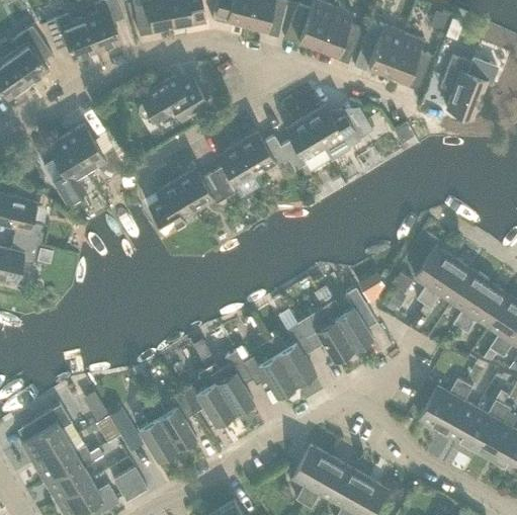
[(84,19),(97,53),(120,44),(112,23),(124,19),(116,0),(104,0),(93,4),(97,14),(84,19)]
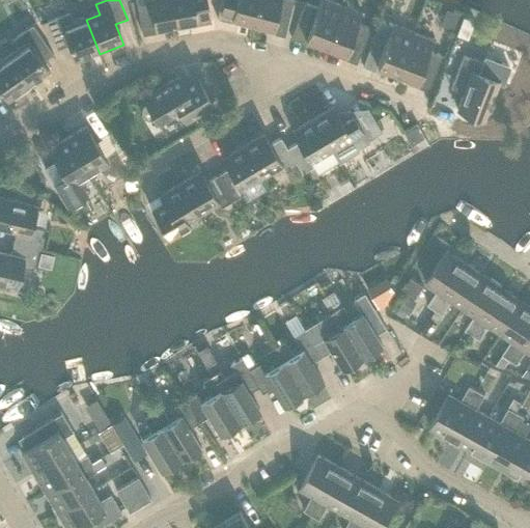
[(156,29),(175,26),(170,0),(135,0),(143,37),(157,34),(156,29)]
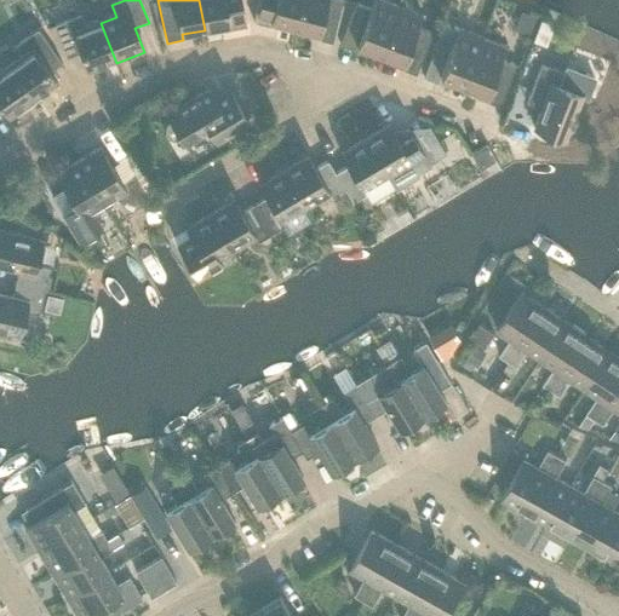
[(199,0),(205,30),(229,26),(230,32),(246,29),(240,0),(199,0)]
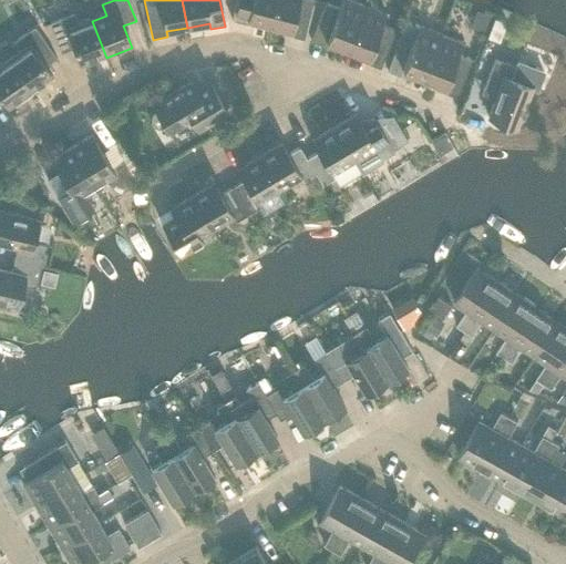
[(269,27),(276,0),(237,0),(232,22),(247,27),(248,21),(269,27)]
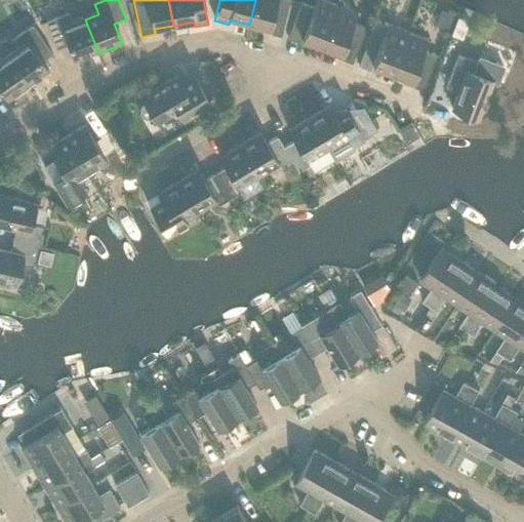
[(255,0),(249,25),(269,30),(268,35),(281,38),(290,1),(284,0),(255,0)]
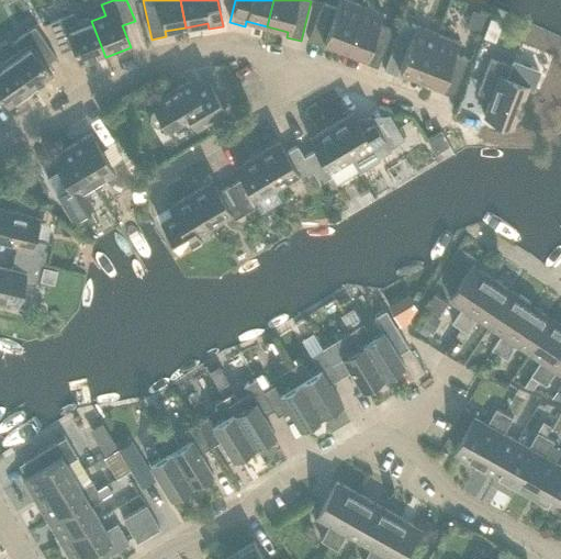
[(345,52),(361,8),(340,0),(339,0),(336,10),(323,6),(309,43),(323,48),(324,43),(345,52)]
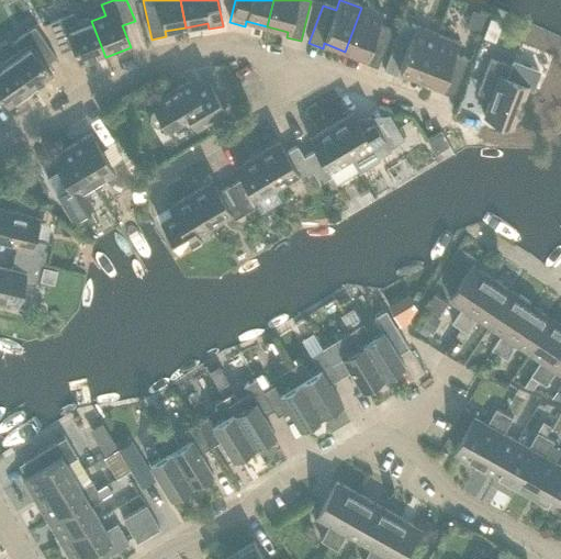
[(361,8),(345,52),(365,59),(363,64),(377,69),(391,32),(379,28),(383,17),(361,8)]
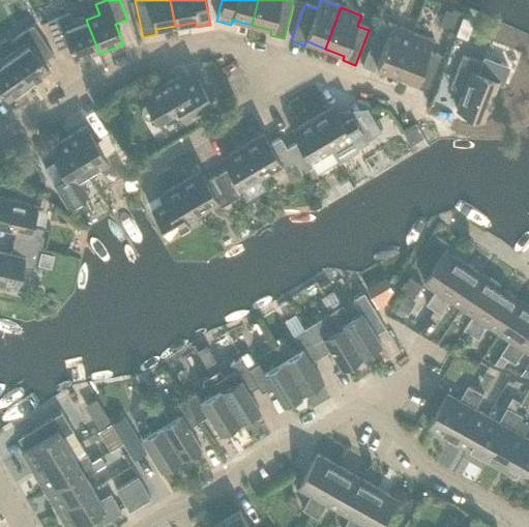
[(99,54),(86,20),(72,25),(69,16),(47,24),(57,52),(69,47),(76,63),(99,54)]
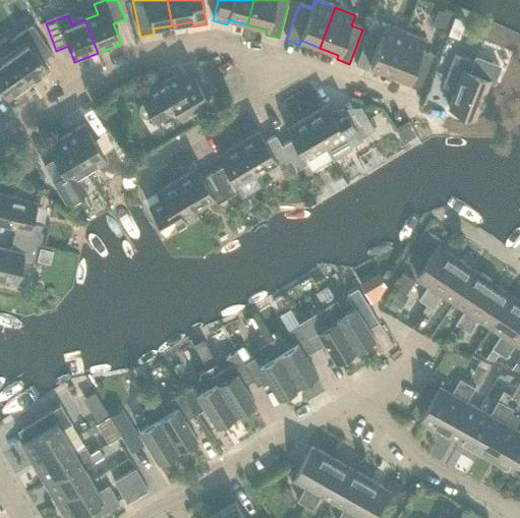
[(455,18),(448,37),(459,41),(466,22),(455,18)]
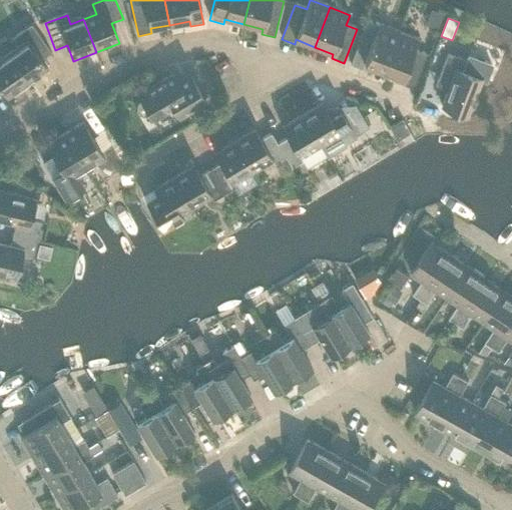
[(384,73),(399,34),(379,26),(376,36),(364,32),(351,66),(364,71),(366,66),(384,73)]
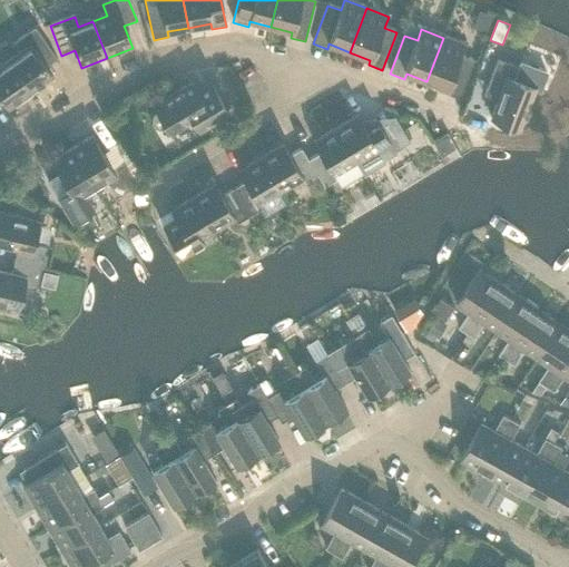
[(8,62),(31,96),(54,79),(46,69),(57,60),(35,30),(15,45),(20,54),(8,62)]
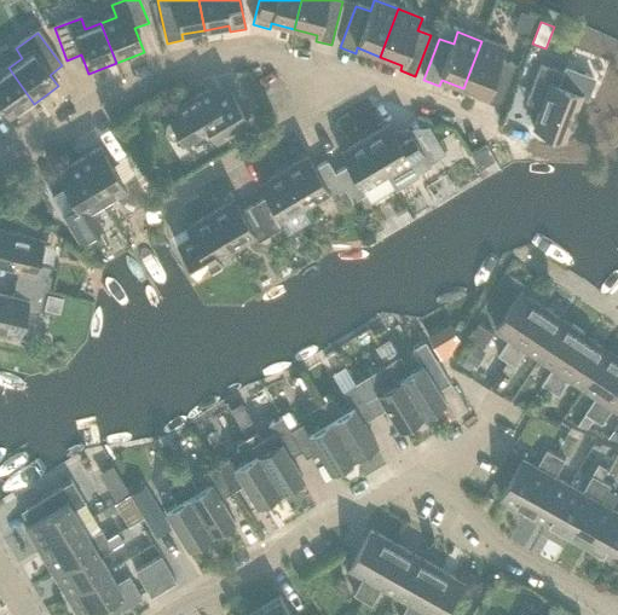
[(481,41),(463,88),(485,97),(483,103),(500,109),(515,67),(501,62),(506,50),(481,41)]
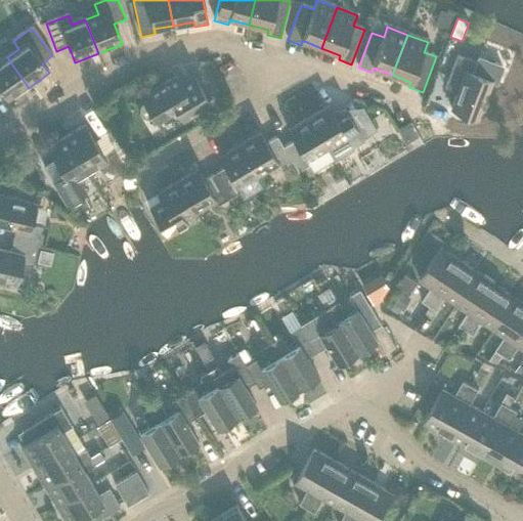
[(458,56),(447,83),(460,87),(451,111),(478,121),(492,83),(496,84),(504,67),(479,57),(476,63),(458,56)]
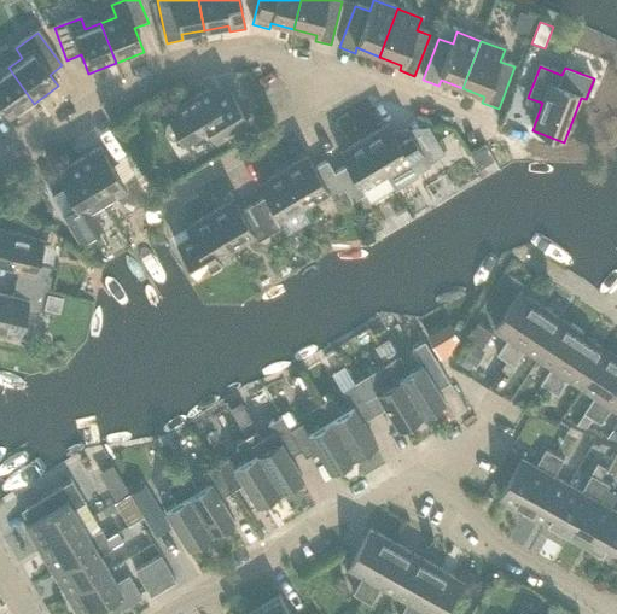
[(34,104),(9,68),(0,74),(0,106),(10,121),(34,104)]
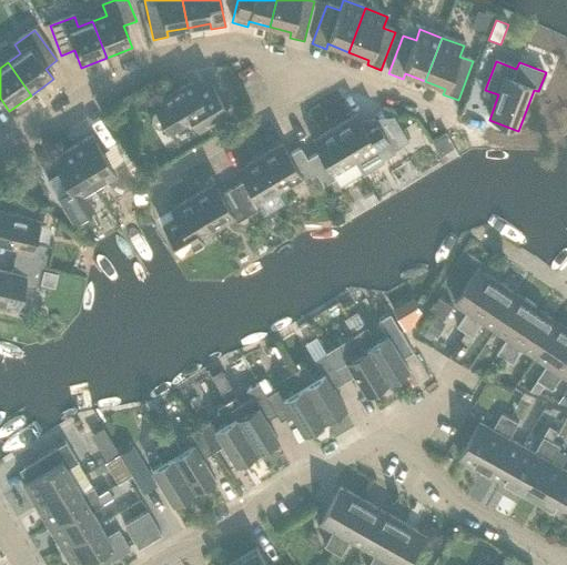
[(199,97),(191,84),(153,107),(157,113),(154,115),(153,119),(152,122),(153,125),(154,128),(158,131),(160,131),(163,131),(166,129),(170,135),(192,123),(198,133),(205,129),(228,115),(212,89),(199,97)]
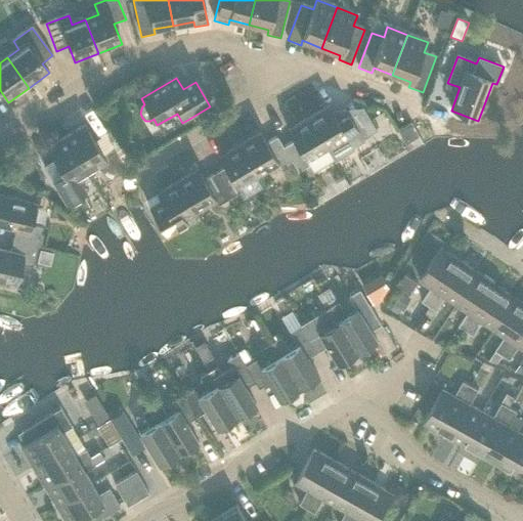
[(308,120),(328,152),(335,165),(354,153),(353,150),(365,143),(362,140),(371,136),(377,132),(362,110),(346,112),(335,118),(329,107),(308,120)]
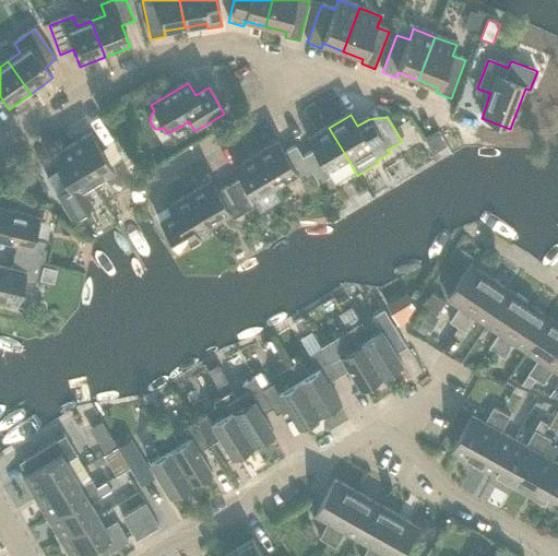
[(328,175),(349,162),(329,128),(307,141),(313,152),(303,158),(311,174),(318,186),(330,178),(328,175)]
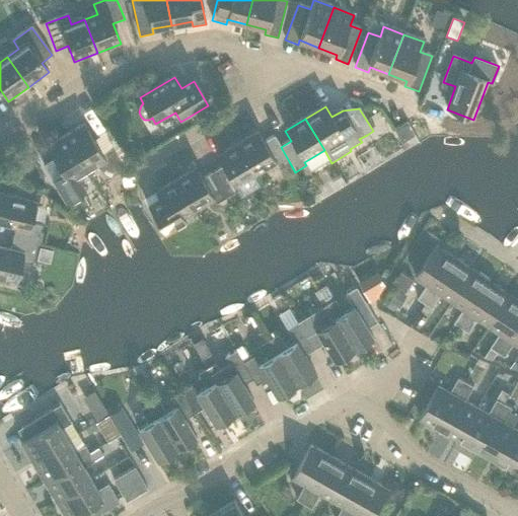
[(66,137),(87,173),(98,167),(106,180),(126,169),(113,149),(102,155),(84,126),(66,137)]
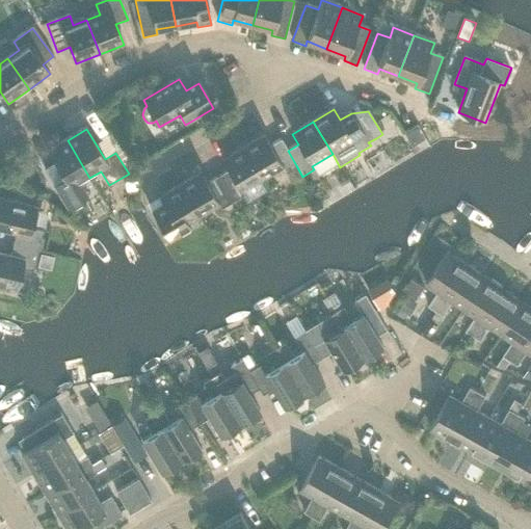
[(419,130),(406,137),(408,141),(418,144),(425,140),(419,130)]
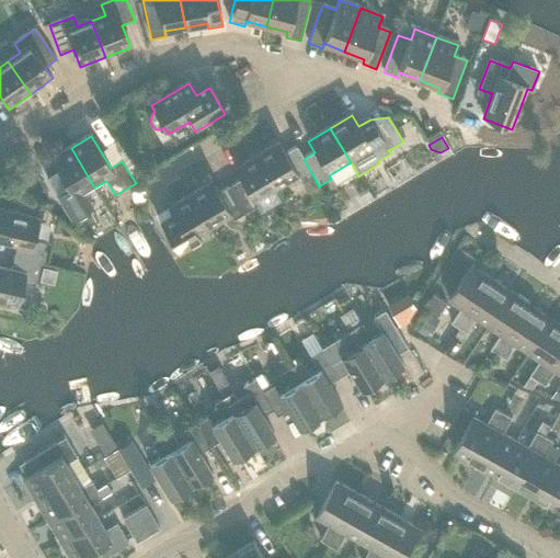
[(304,159),(297,148),(285,155),(278,144),(256,157),(276,191),(298,178),(300,182),(312,174),(304,159)]
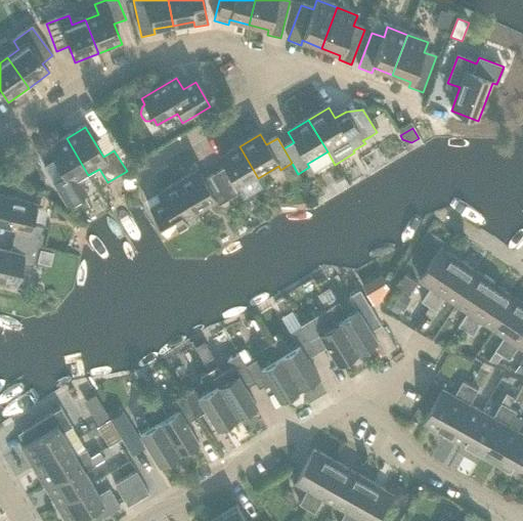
[(78,181),(88,175),(67,138),(47,149),(66,179),(54,186),(68,207),(86,196),(78,181)]
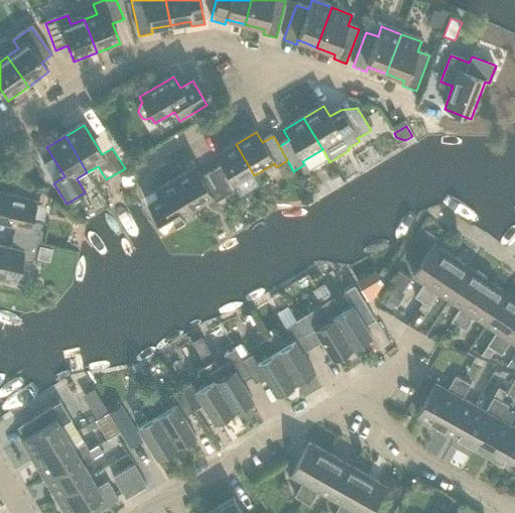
[(254,175),(236,144),(216,156),(222,166),(212,172),(226,198),(237,190),(235,187),(254,175)]
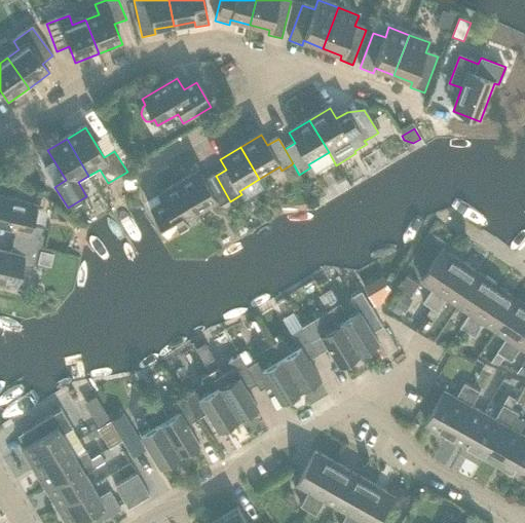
[(230,201),(216,176),(204,182),(198,173),(178,184),(196,216),(217,204),(219,208),(222,206),(227,214),(235,210),(234,208),(230,201)]
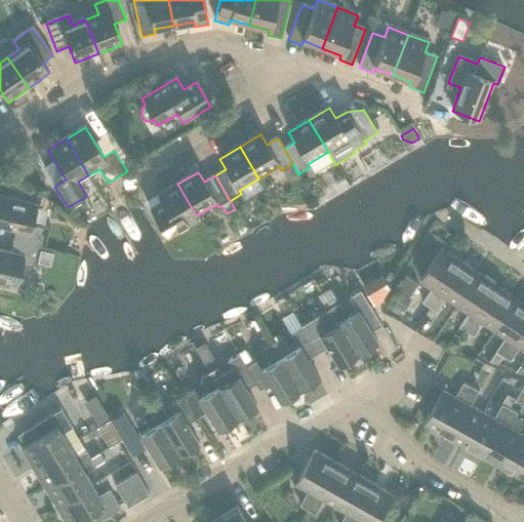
[(186,223),(196,215),(177,184),(157,196),(161,202),(150,209),(167,238),(188,226),(186,223)]
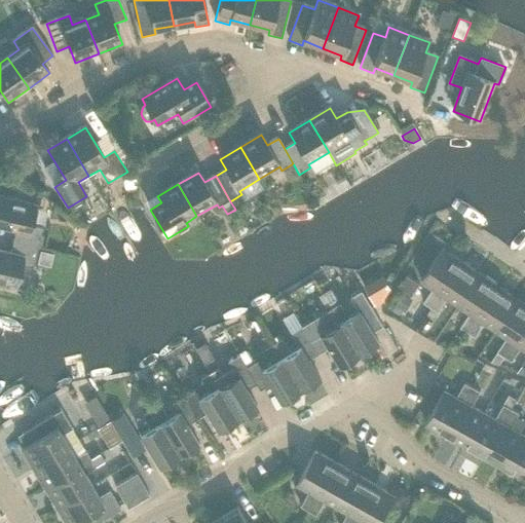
[(13,244),(38,249),(43,229),(31,226),(35,208),(0,198),(0,227),(15,231),(13,244)]
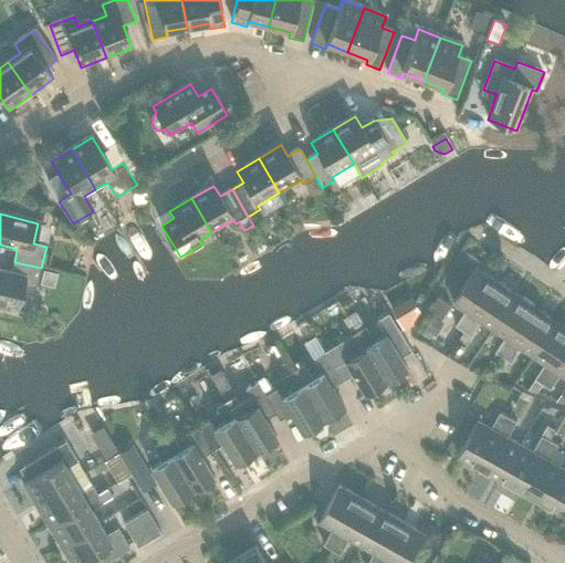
[(22,287),(35,290),(41,268),(14,262),(11,274),(0,271),(0,302),(18,308),(22,287)]
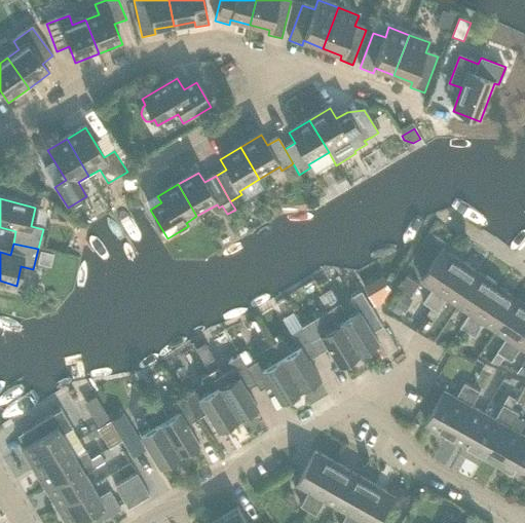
[(430,309),(461,264),(443,252),(422,283),(434,291),(424,305),(430,309)]
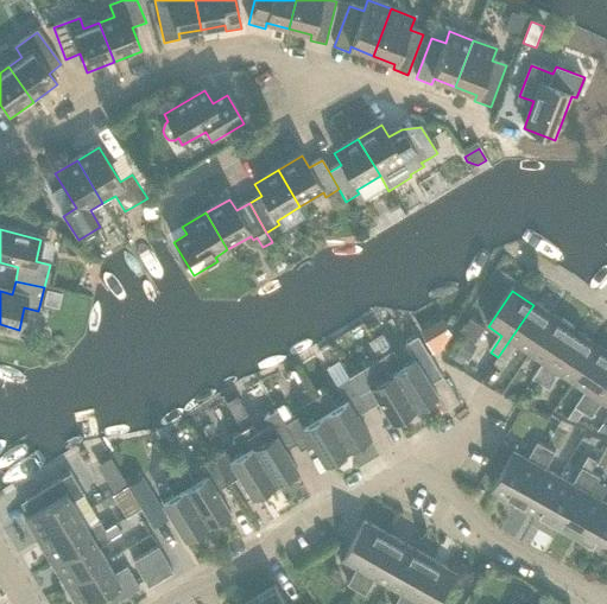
[(48,292),(44,307),(58,310),(61,296),(48,292)]
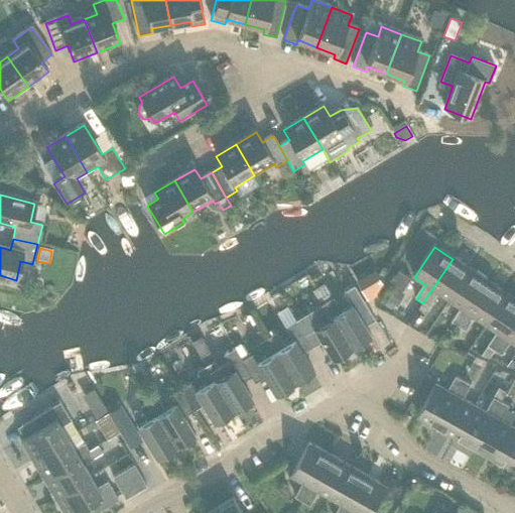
[(451,302),(471,271),(453,259),(422,303),(430,308),(439,294),(451,302)]
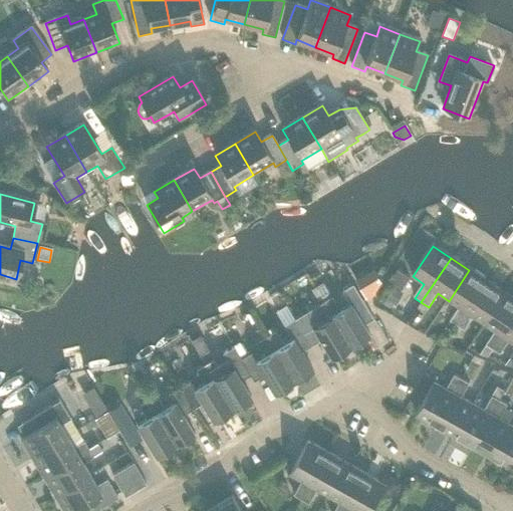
[(457,326),(487,282),(469,270),(449,301),(460,308),(451,322),(457,326)]
